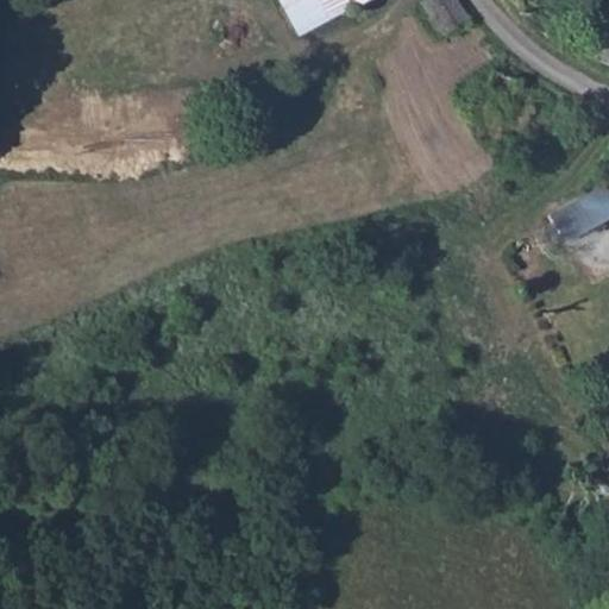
[(316,0),(277,0),(297,36),(328,19),(316,0)]
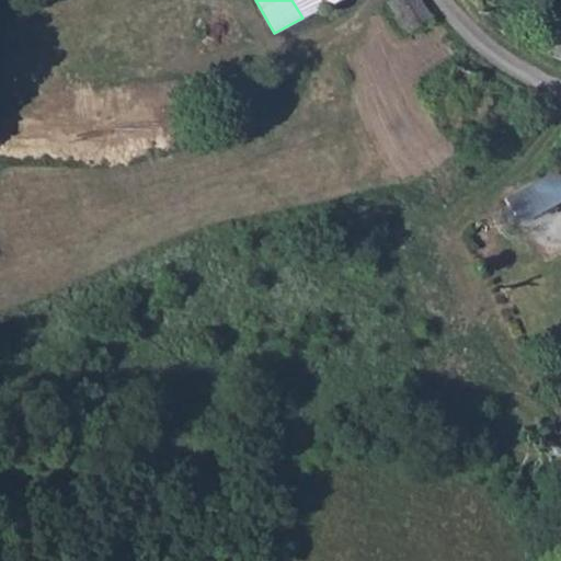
[(292,0),(302,18),(333,0),(292,0)]
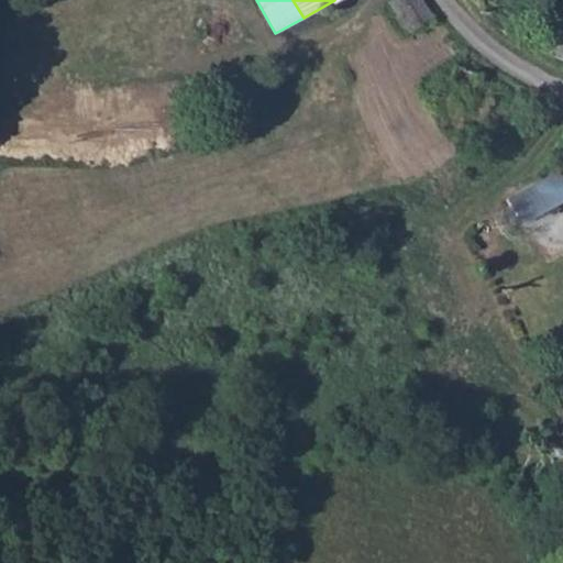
[(431,17),(420,0),(393,0),(389,3),(408,31),(431,17)]
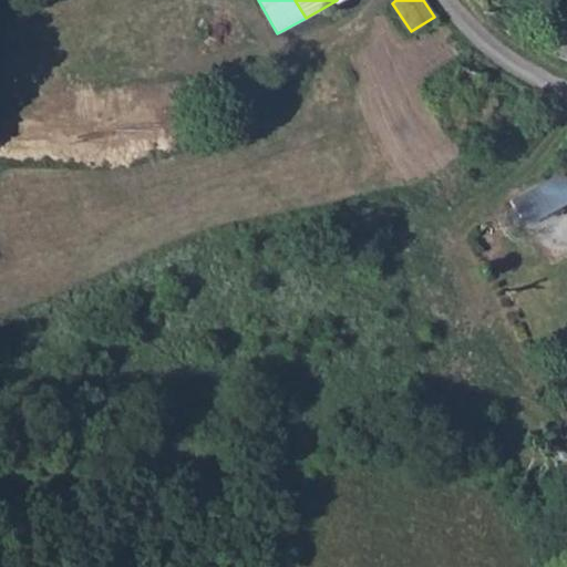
[(566,60),(566,20),(555,16),(536,49),(566,60)]
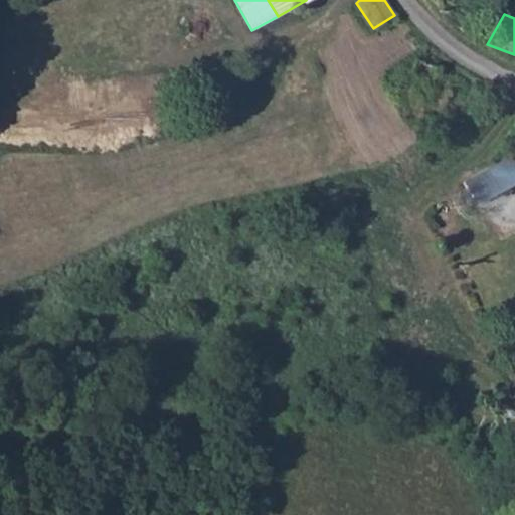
[(514,168),(509,158),(463,181),(474,197),(488,199),(514,182),(514,168)]
